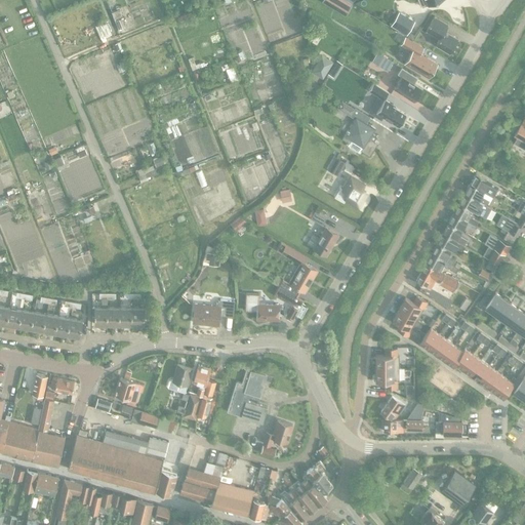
[(120,7),(112,10),(119,28),(126,25),(120,7)]
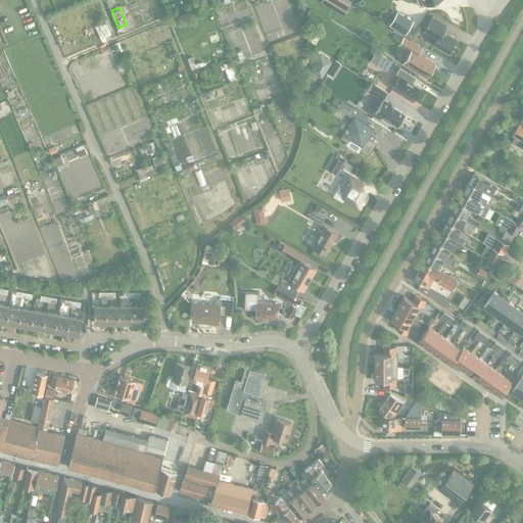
[(397,11),(389,26),(405,34),(413,20),(397,11)]
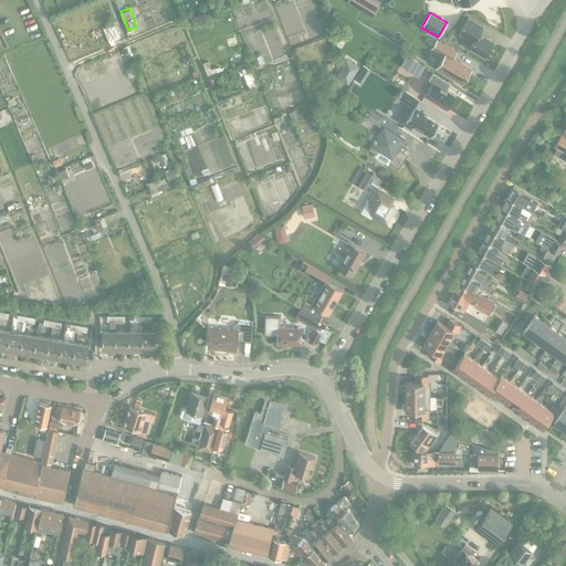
[(468,18),(459,34),(473,43),(470,49),(484,58),(493,41),(479,33),(483,27),(468,18)]
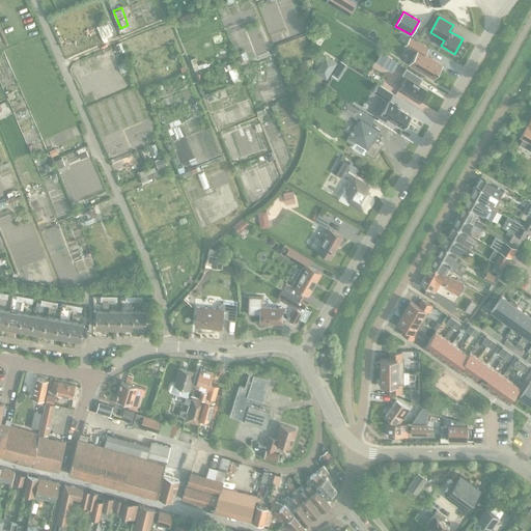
[(414,32),(412,36),(418,40),(426,26),(425,25),(418,35),(414,32)]
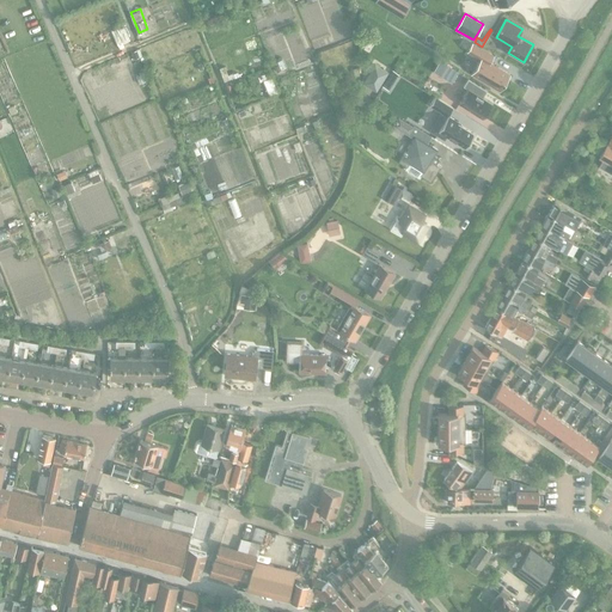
[(472,43),(466,53),(481,60),(471,75),(499,92),(509,74),(490,62),(494,56),(472,43)]
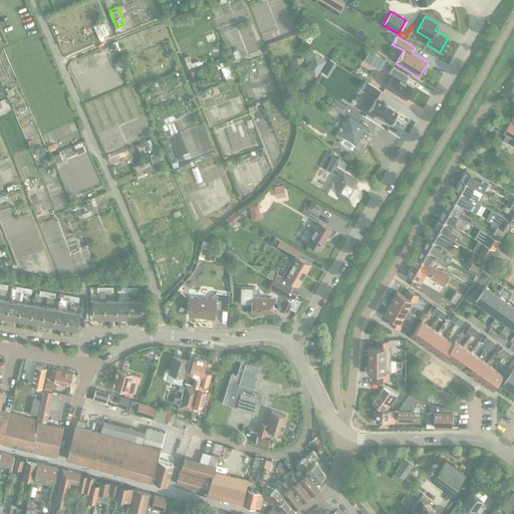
[(369,50),(364,59),(368,62),(378,68),(384,59),(374,53),(369,50)]
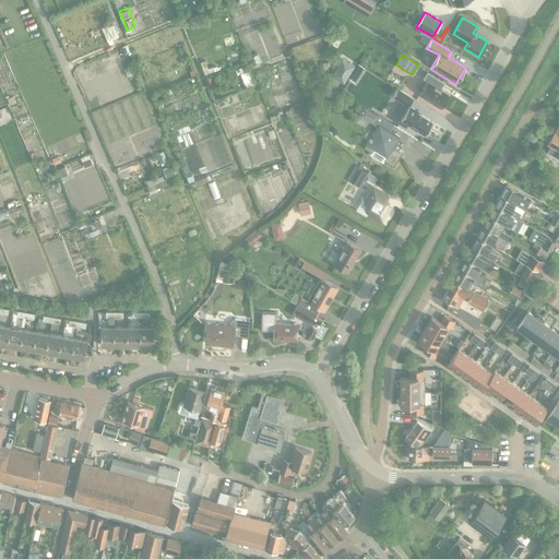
[(344,57),(333,75),(345,83),(356,64),(344,57)]
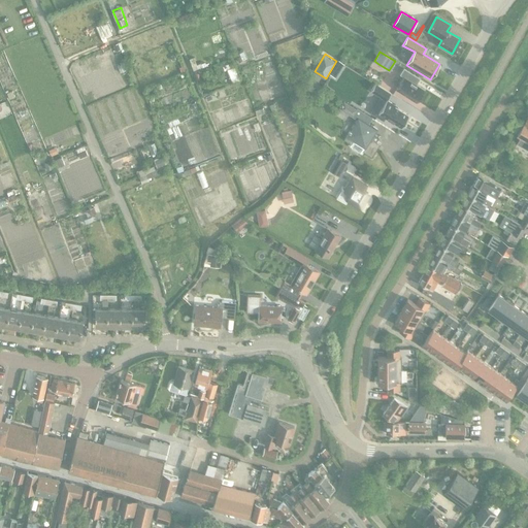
[(194,57),(189,59),(193,69),(201,67),(199,63),(197,63),(194,57)]
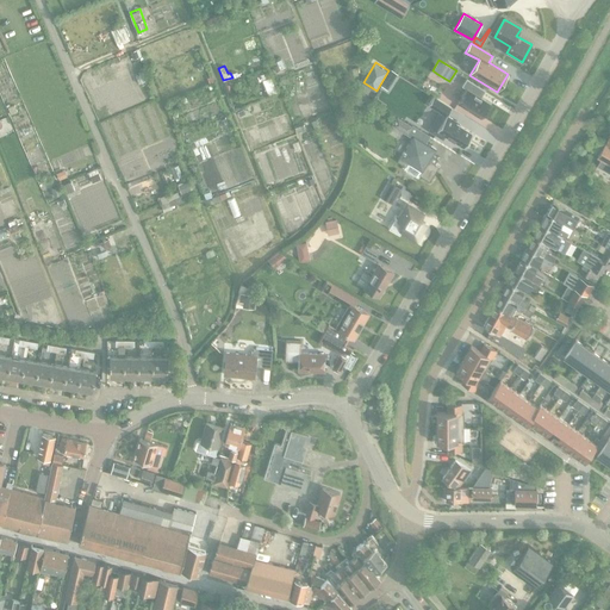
[(268,73),(261,75),(268,95),(277,92),(271,76),(269,78),(268,73)]
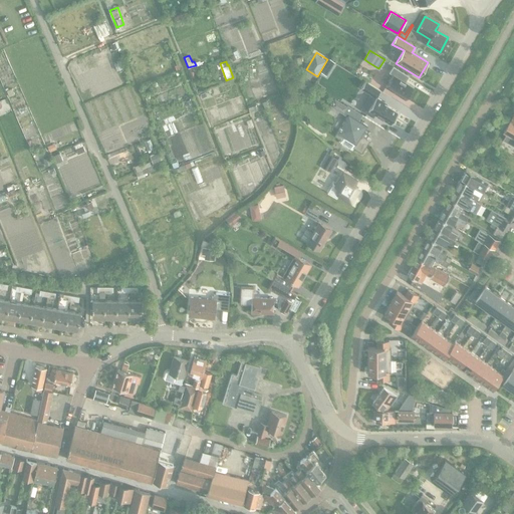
[(325,65),(321,71),(326,75),(330,68),(325,65)]
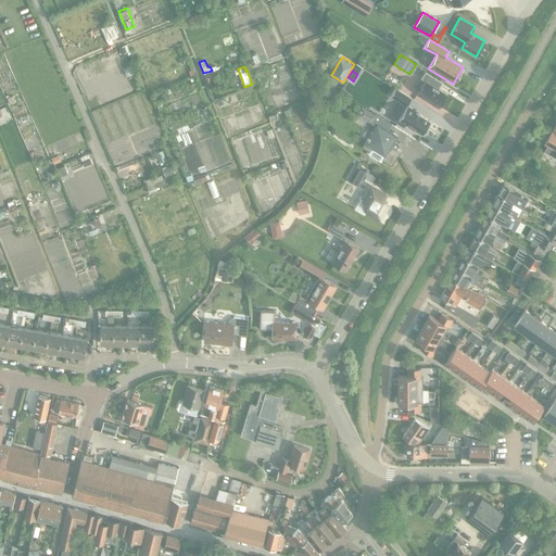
[(426,80),(417,92),(419,95),(427,100),(427,99),(439,106),(446,93),(439,88),(443,81),(426,71),(421,77),(426,80)]
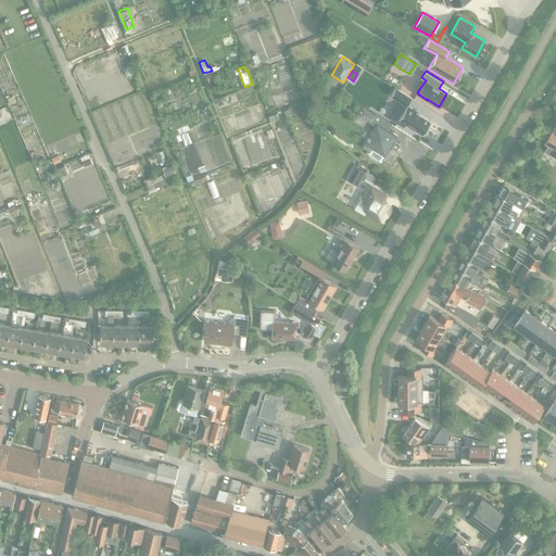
[(394,87),(390,95),(401,101),(399,104),(405,109),(396,122),(404,126),(406,123),(422,133),(430,121),(415,111),(416,110),(407,104),(411,97),(394,87)]
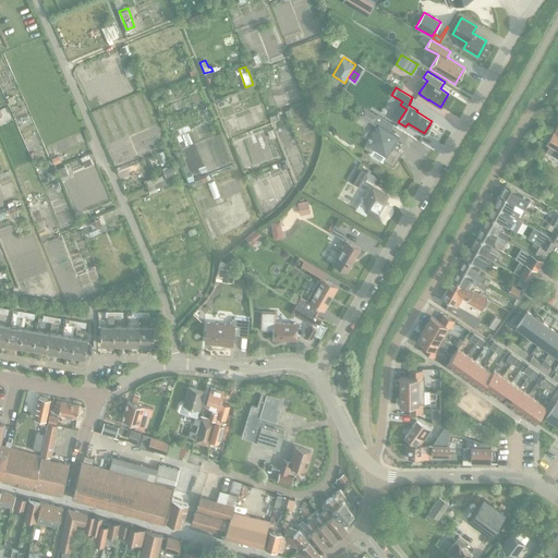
[(359,113),(373,123),(377,116),(364,106),(359,113)]
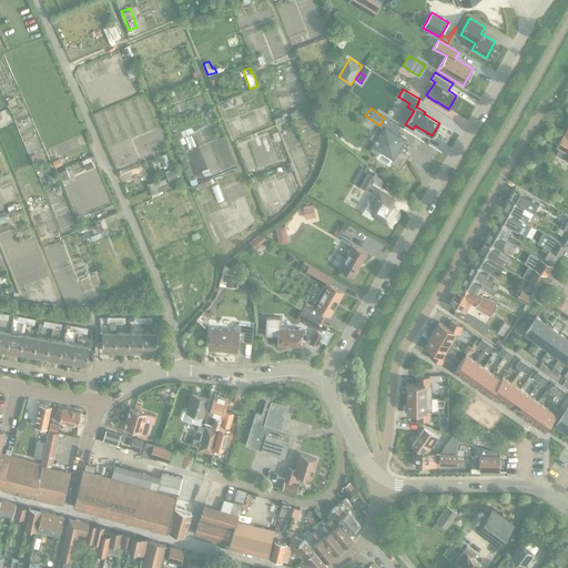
[(384,128),(369,151),(377,155),(381,152),(393,160),(391,163),(399,170),(408,155),(405,153),(407,148),(403,144),(406,140),(396,133),(399,128),(384,118),(384,119),(379,125),(384,128)]
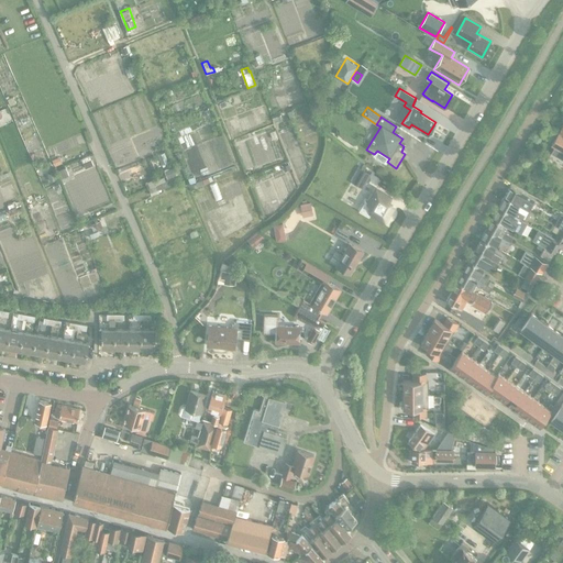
[(562,134),(559,132),(551,144),(555,146),(552,152),(559,156),(562,157),(562,134)]
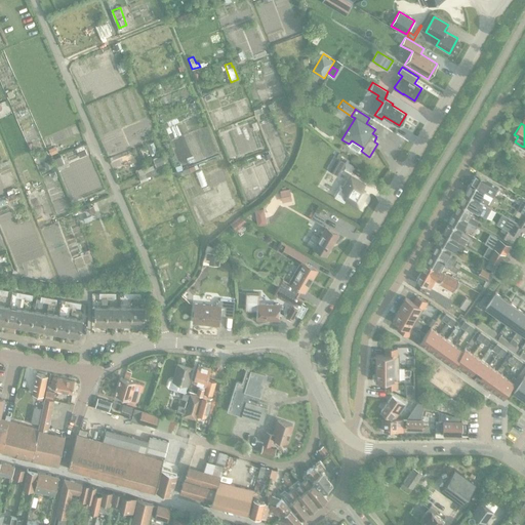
[(83,145),(76,149),(79,156),(87,153),(83,145)]
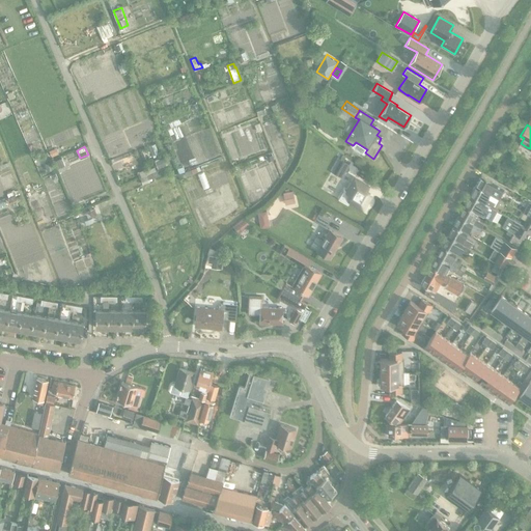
[(61,158),(55,161),(58,168),(64,165),(61,158)]
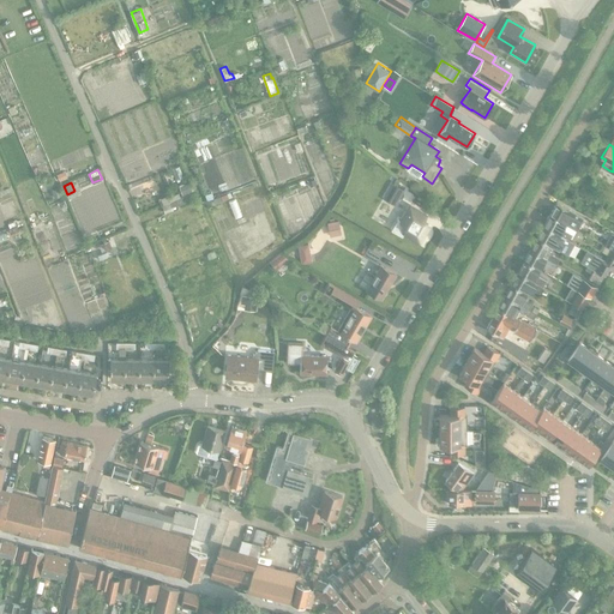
[(392,182),(385,196),(396,202),(403,190),(392,182)]
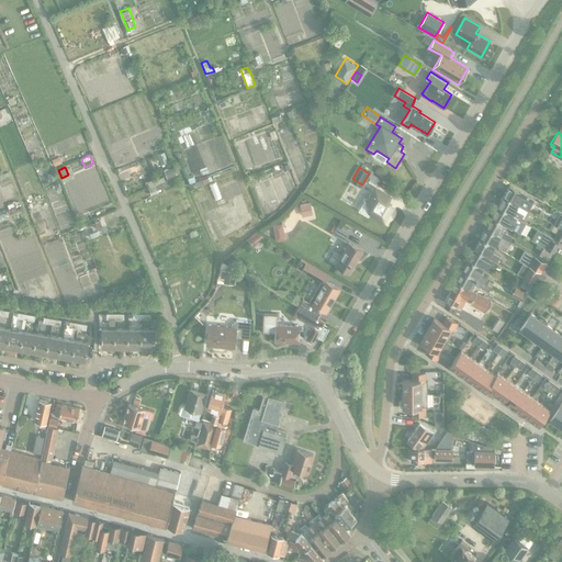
[(173,168),(165,171),(168,178),(176,173),(173,168)]
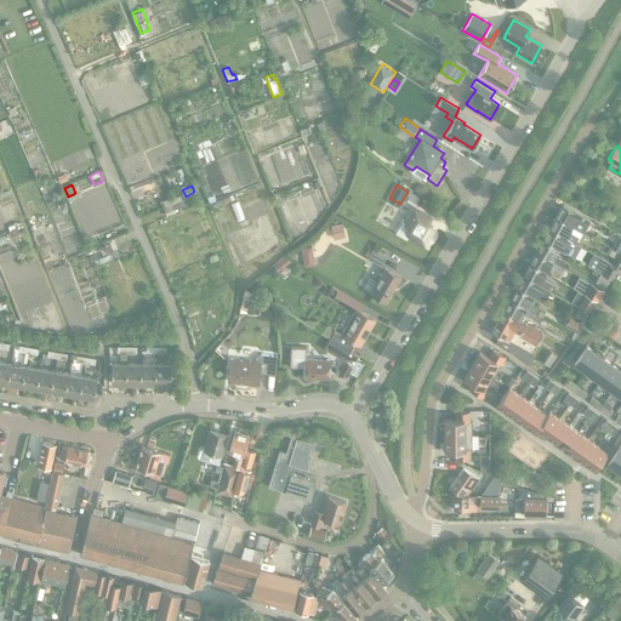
[(61,189),(52,192),(55,199),(63,195),(61,189)]
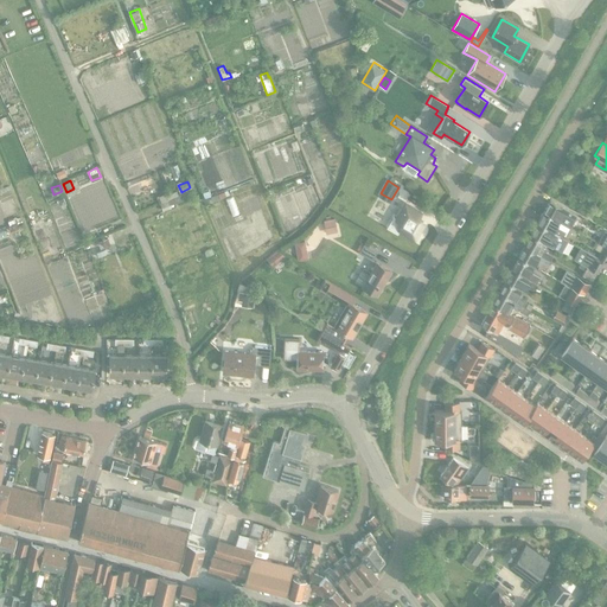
[(224,191),(211,196),(212,200),(227,196),(224,191)]
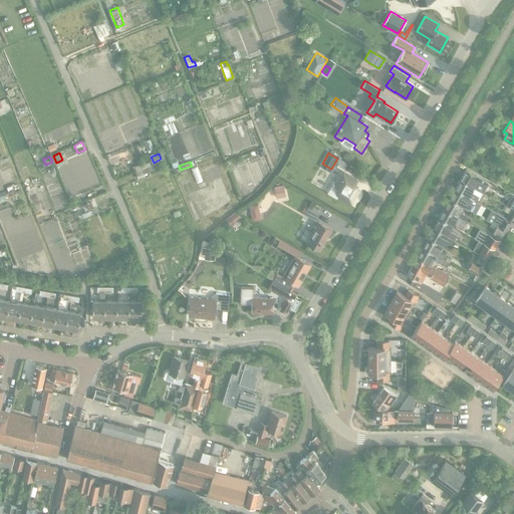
[(465,170),(460,180),(481,192),(482,193),(488,183),(487,183),(466,170),(465,170)]
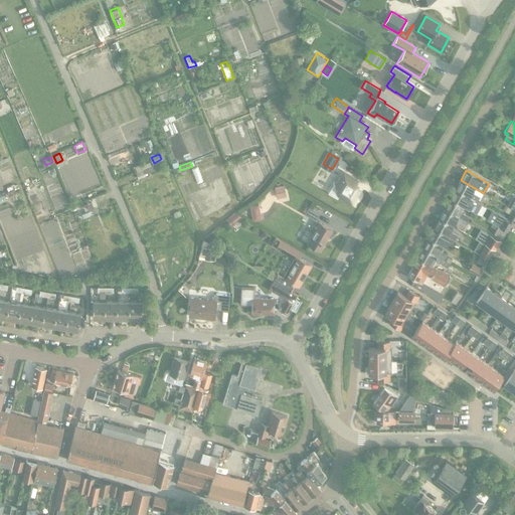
[(334,183),(328,193),(337,198),(339,196),(352,203),(359,190),(351,185),(355,179),(343,173),(336,185),(334,183)]
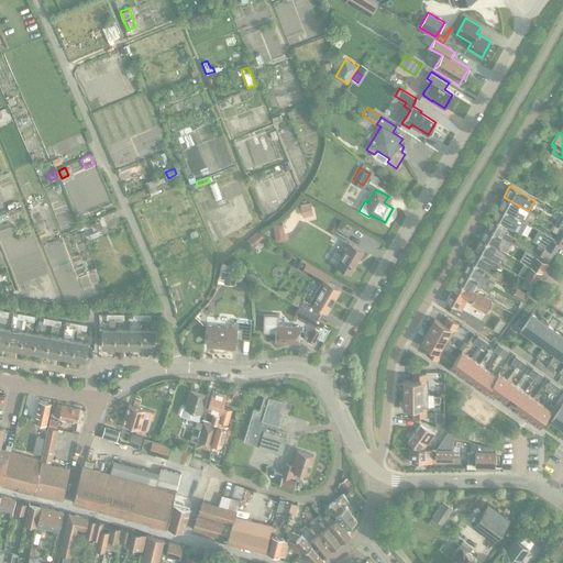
[(497,208),(521,221),(527,210),(504,197),(497,208)]
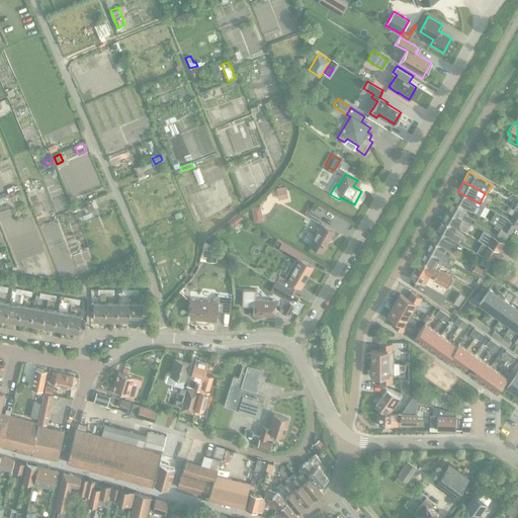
[(276,187),(278,199),(287,197),(285,186),(276,187)]
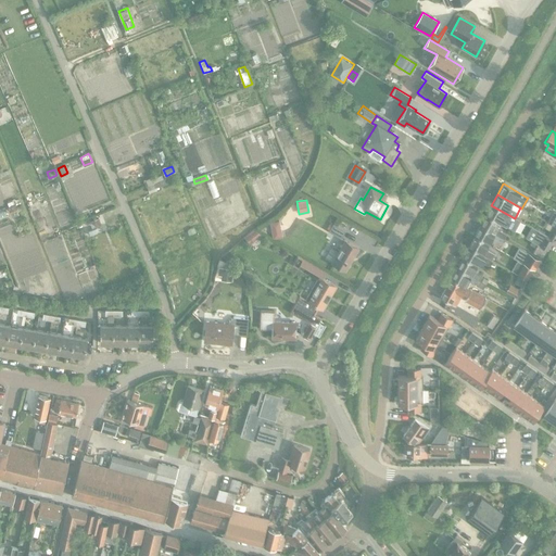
[(491,205),(485,216),(501,224),(514,231),(520,222),(520,220),(515,218),(491,205)]
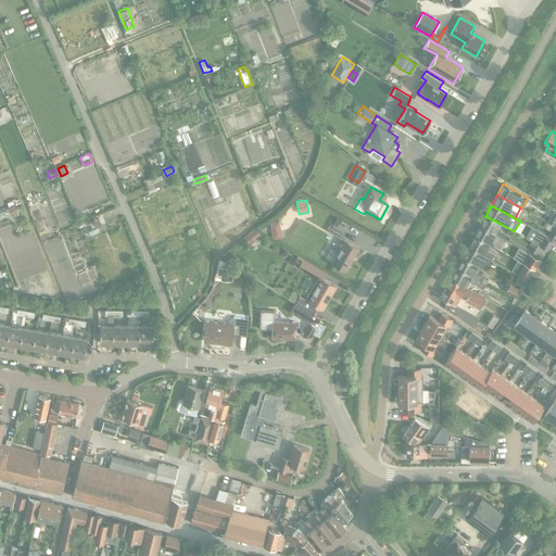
[(485,216),(480,226),(503,239),(506,235),(497,230),(501,224),(485,216)]
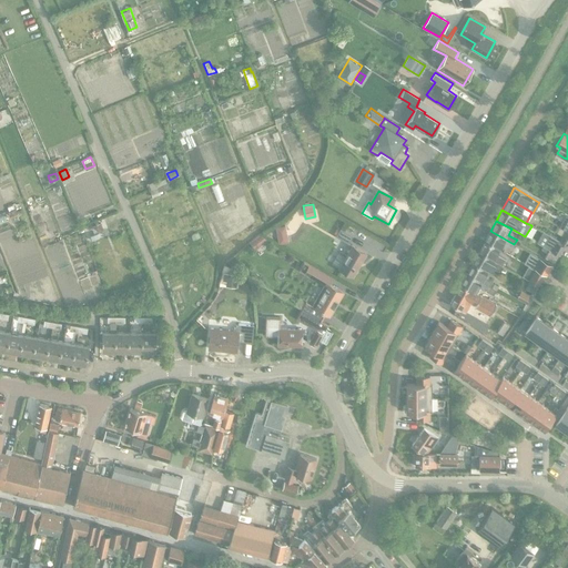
[(279,243),(288,242),(285,225),(276,226),(279,243)]
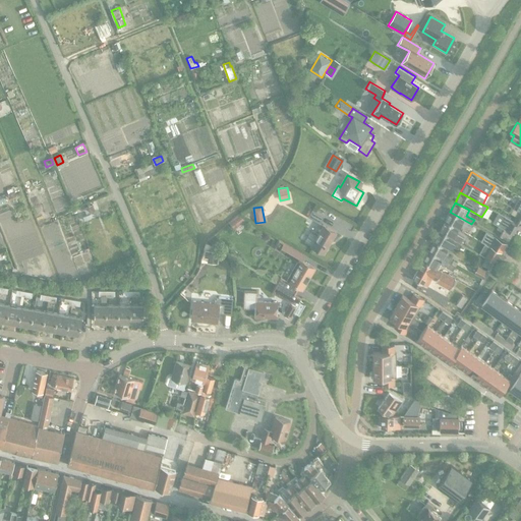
[(308,217),(320,223),(324,216),(312,210),(308,217)]
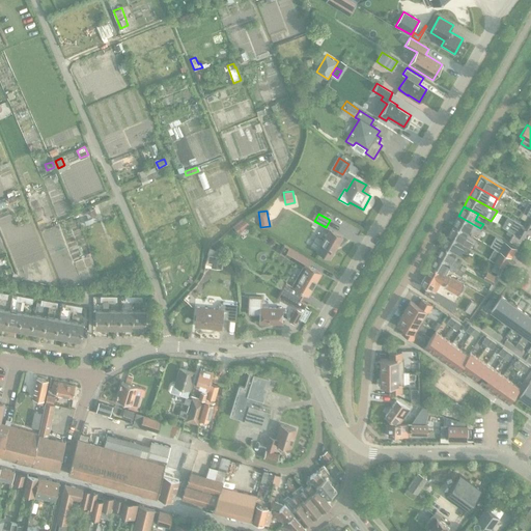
[(458,216),(452,226),(467,234),(470,228),(478,233),(480,228),(458,216)]
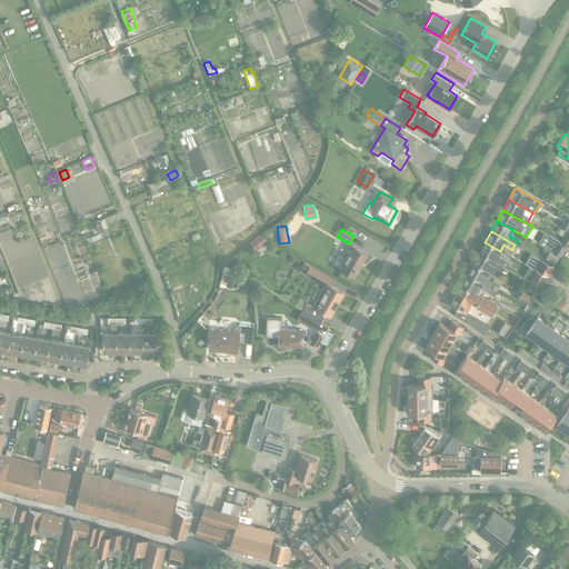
[(260,236),(251,242),(257,249),(268,240),(260,236)]
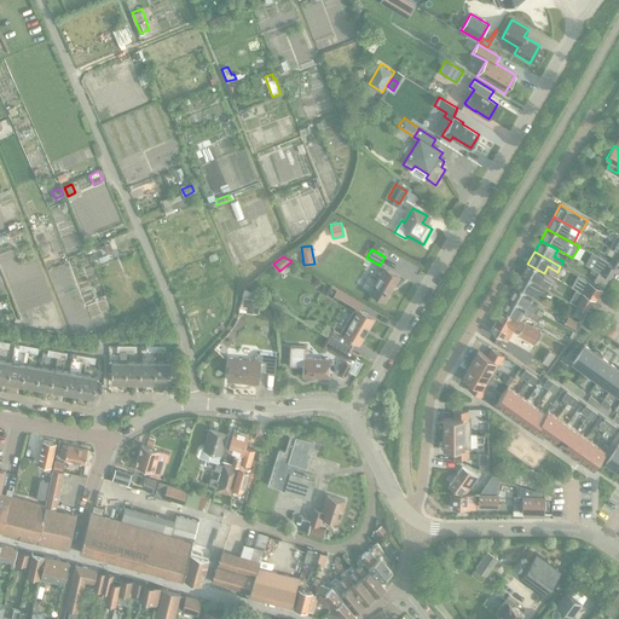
[(596,261),(593,270),(608,278),(609,279),(615,270),(602,262),(597,260),(596,261)]
